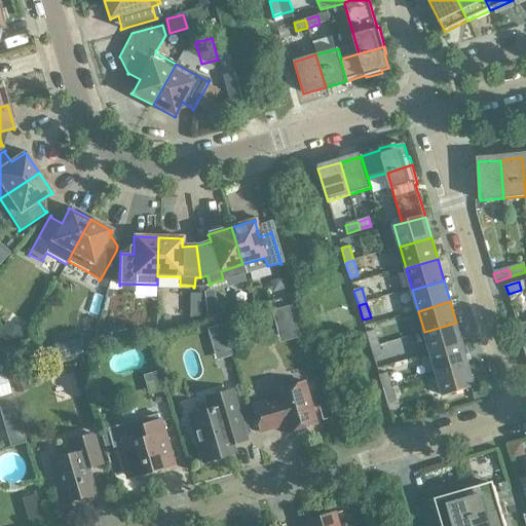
[(0,332),(0,340),(15,349),(25,332),(5,322),(0,332)]
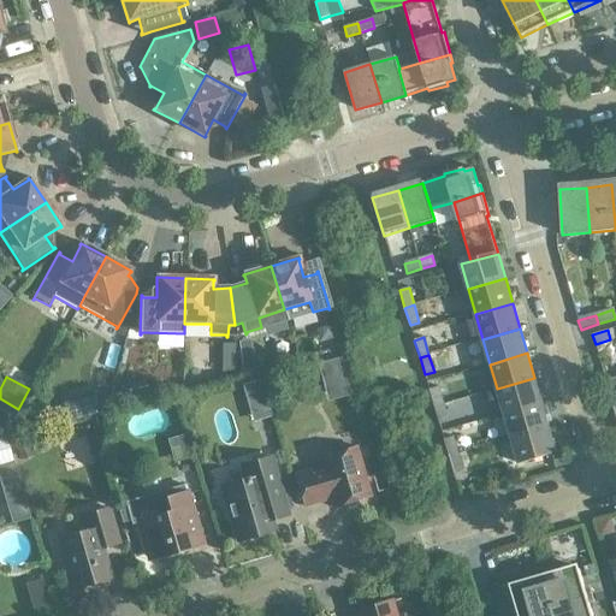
[(534,378),(497,389),(504,414),(542,403),(534,378)]
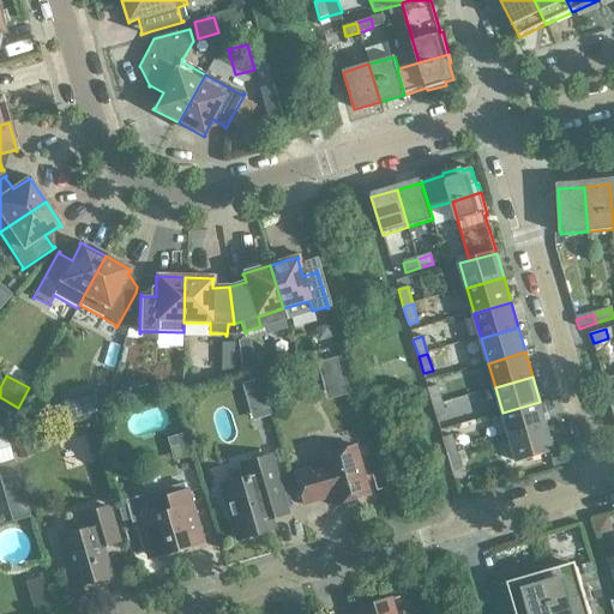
[(259,380),(240,385),(251,421),(270,416),(259,380)]
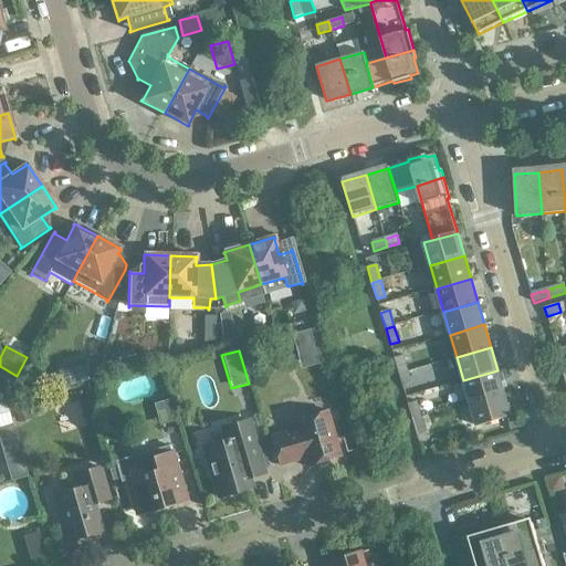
[(395,358),(399,374),(408,371),(402,356),(395,358)]
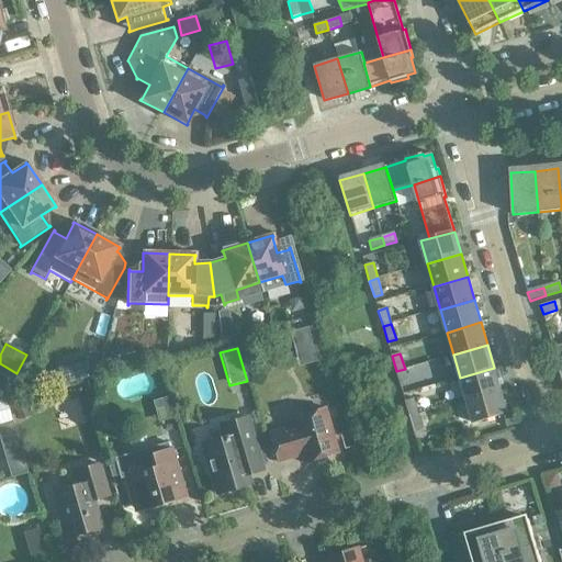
[(111,374),(123,370),(119,357),(107,361),(111,374)]
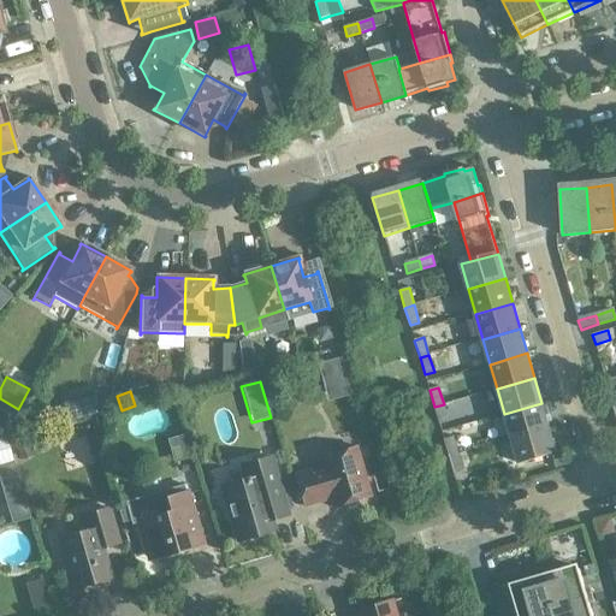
[(542,403),(504,414),(511,439),(549,427),(542,403)]
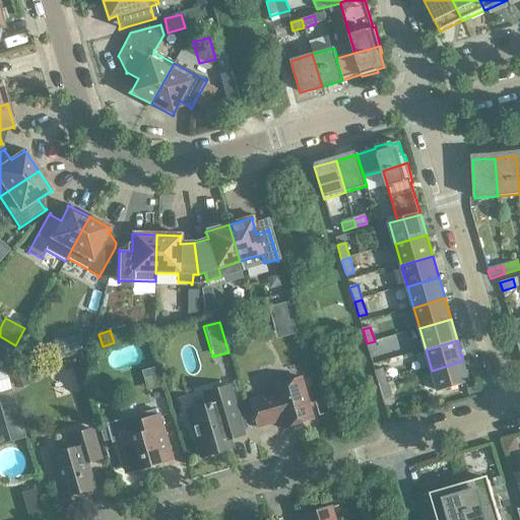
[(367,343),(371,359),(379,356),(375,341),(367,343)]
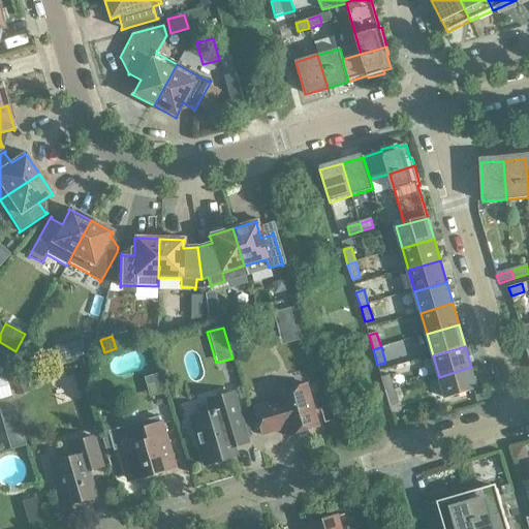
[(471,367),(439,377),(445,399),(478,390),(471,367)]
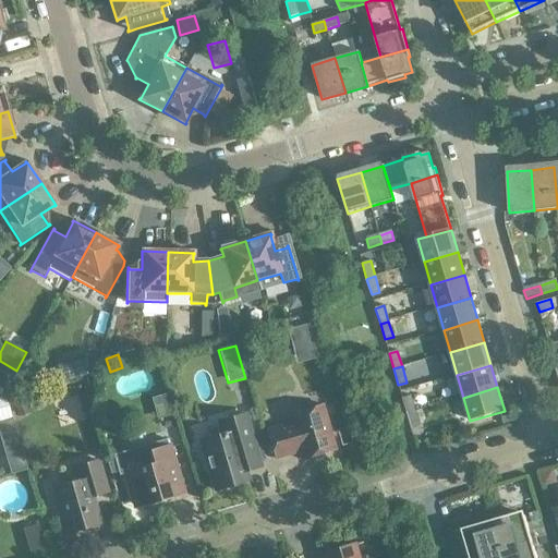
[(81,391),(56,398),(62,423),(87,416),(81,391)]
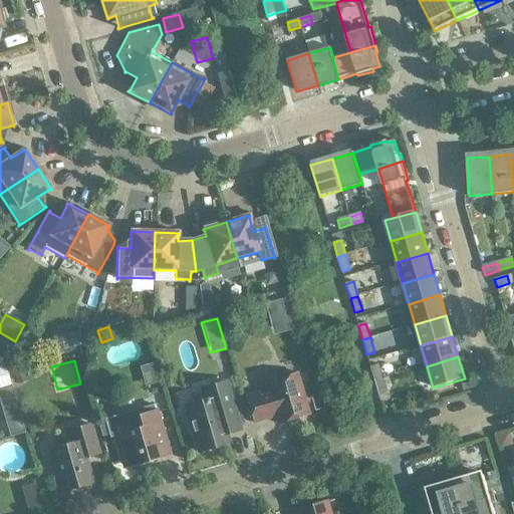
[(370,366),(374,381),(382,379),(378,364),(370,366)]
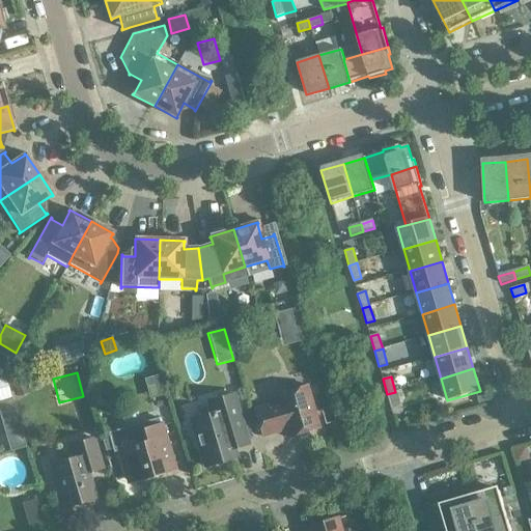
[(28,395),(24,381),(14,384),(17,398),(28,395)]
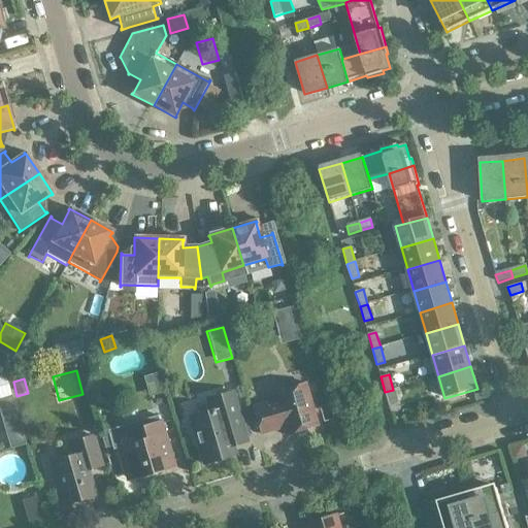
[(283,427),(285,436),(317,427),(304,384),(272,393),(275,401),(253,408),(260,434),(275,430),(275,429),(283,427)]
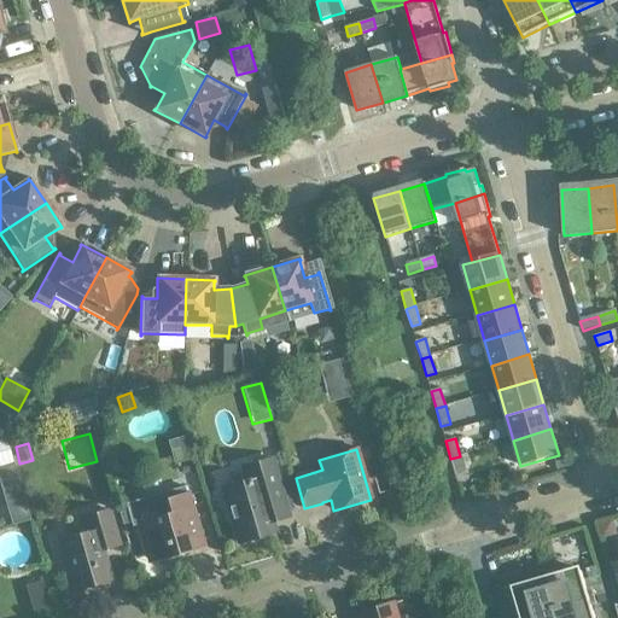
[(450,459),(455,476),(465,473),(460,456),(450,459)]
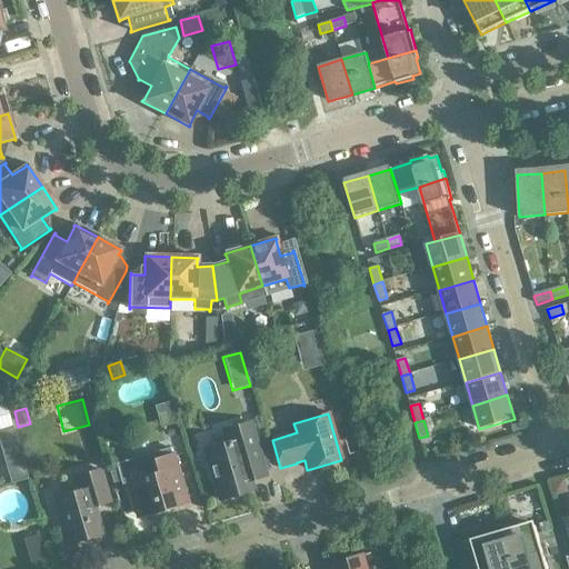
[(250,480),(266,476),(251,423),(223,430),(227,445),(205,451),(209,466),(207,470),(210,480),(213,481),(219,500),(253,490),(250,480)]
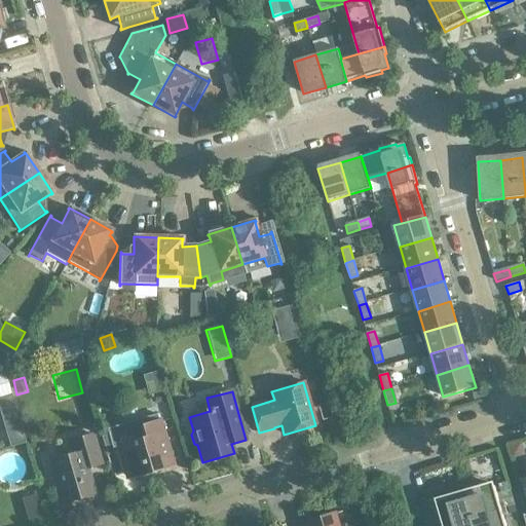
[(160,419),(130,428),(129,424),(108,430),(113,448),(117,447),(127,481),(175,466),(160,419)]
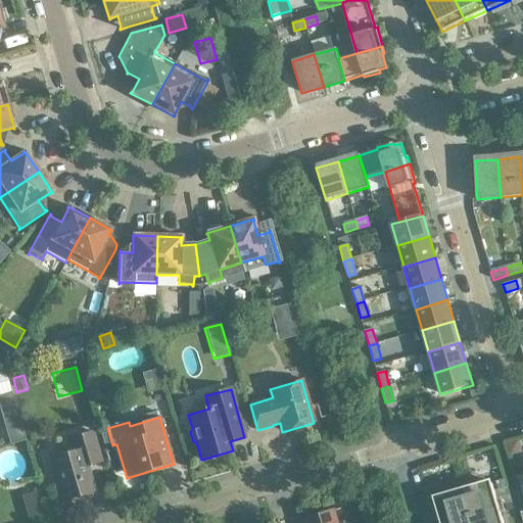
[(17,427),(5,431),(8,444),(21,440),(17,427)]
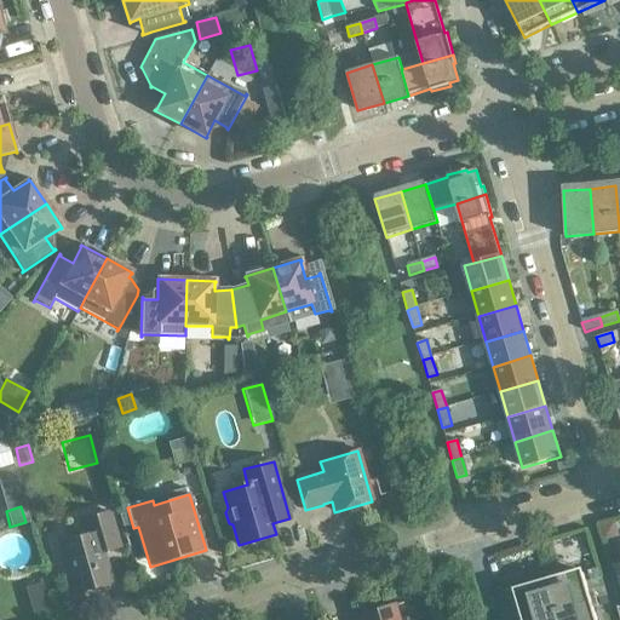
[(59,544),(74,593),(110,583),(102,552),(119,547),(108,512),(82,521),(86,535),(59,544)]
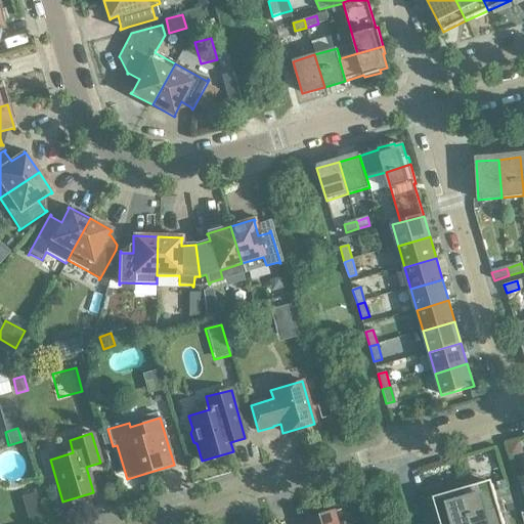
[(519,442),(507,445),(511,457),(523,453),(519,442)]
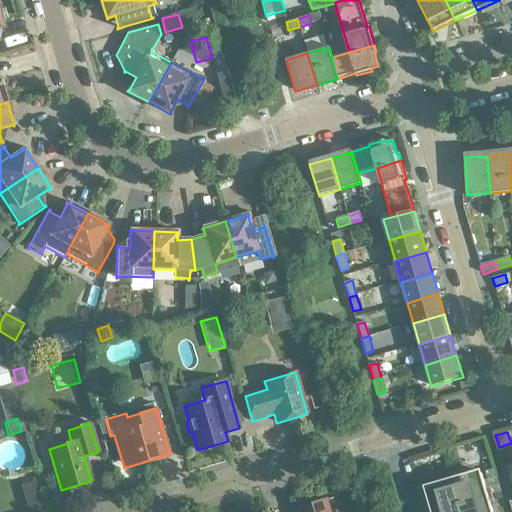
[(490,487),(486,489),(481,474),(475,471),(452,478),(459,504),(492,494),(490,487)]
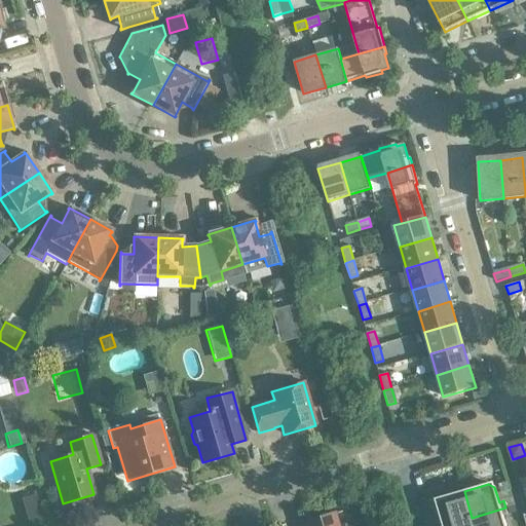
[(437,520),(438,525),(442,525),(472,518),(464,491),(440,498),(437,503),(441,519),(437,520)]
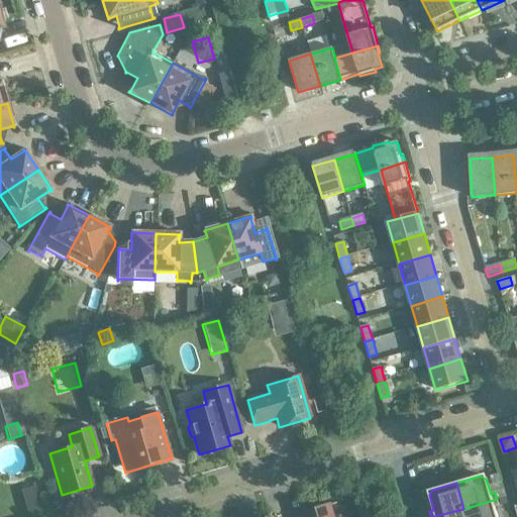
[(463,509),(466,516),(497,516),(495,507),(499,506),(497,499),(463,509)]
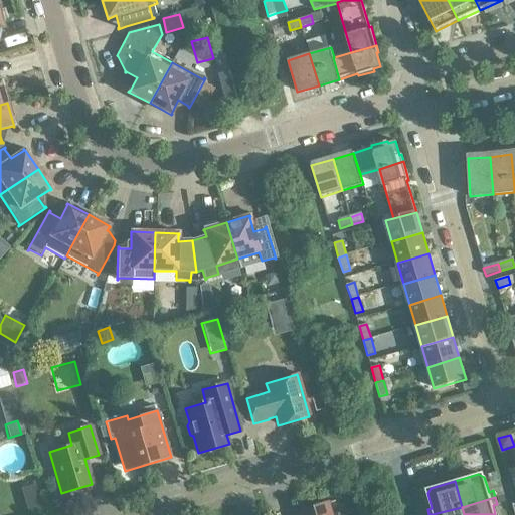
[(296,514),(330,514),(327,503),(296,512),(296,514)]
